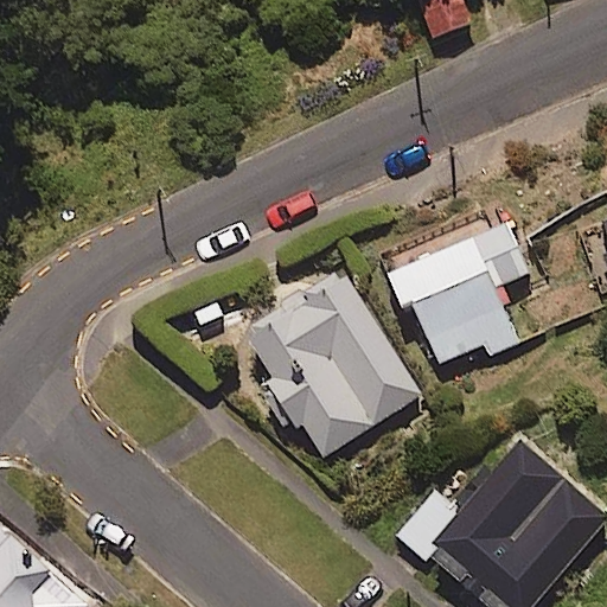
[(470,23),(460,0),(414,0),(429,38),(470,23)]
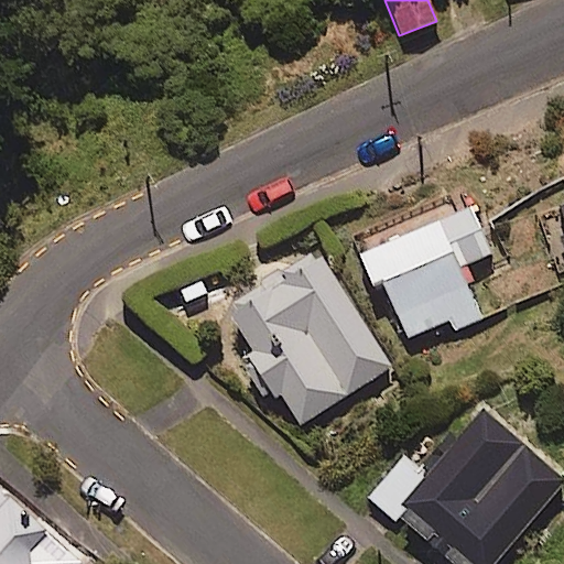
[(405,338),(448,320),(456,338),(484,326),(458,268),(489,255),(469,207),(367,251),(405,338)]
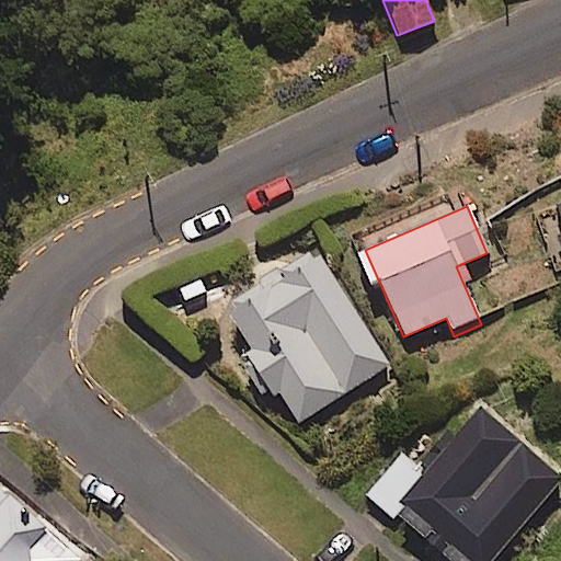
[(220,315),(272,398),(277,395),(295,423),(387,367),(319,254),(220,315)]
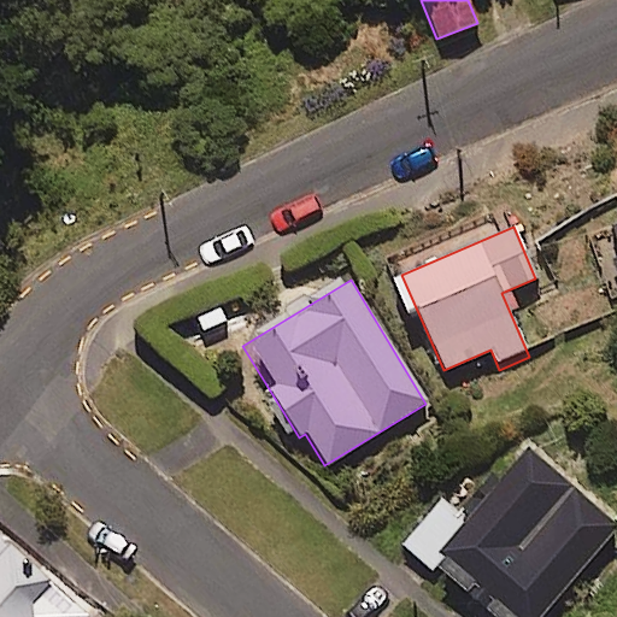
[(539,616),(615,527),(516,445),(458,515),(439,499),(403,542),(492,616),(539,616)]
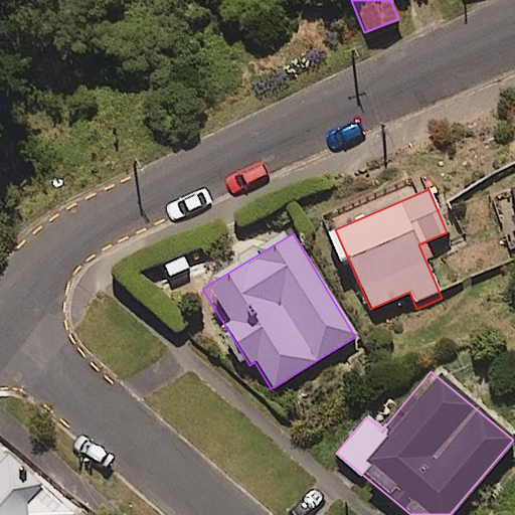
[(32,514),(32,503),(49,485),(3,442),(0,444),(0,514),(32,514)]
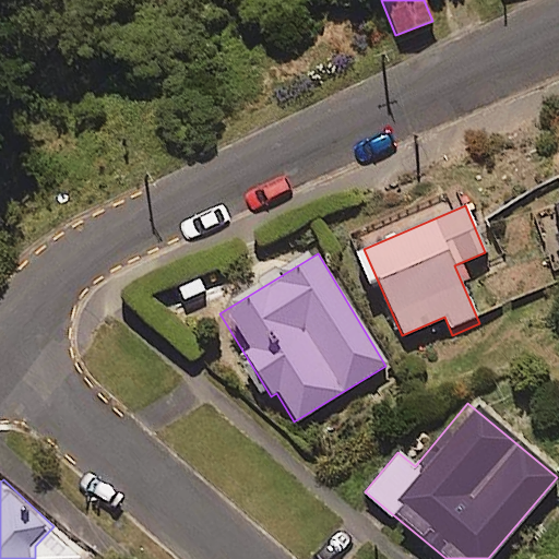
All buildings are outlined.
